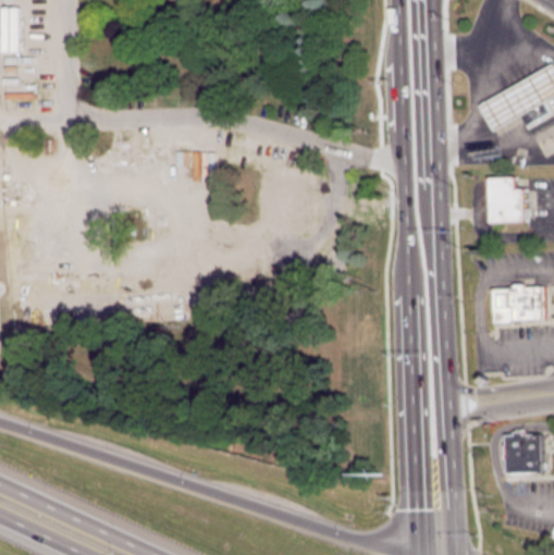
[(553,99),(553,65),(478,103),(491,131),(518,116),(542,106),(553,99)]
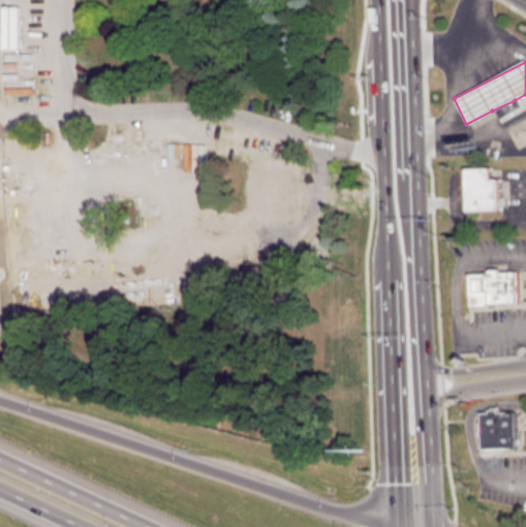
[(518,107),(515,100),(492,111),(497,119),(518,107)]
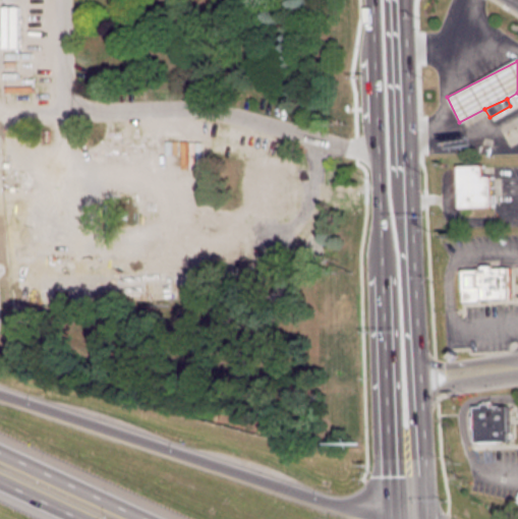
[(454,166),(455,209),(488,208),(487,177),(479,177),(479,166),(454,166)]
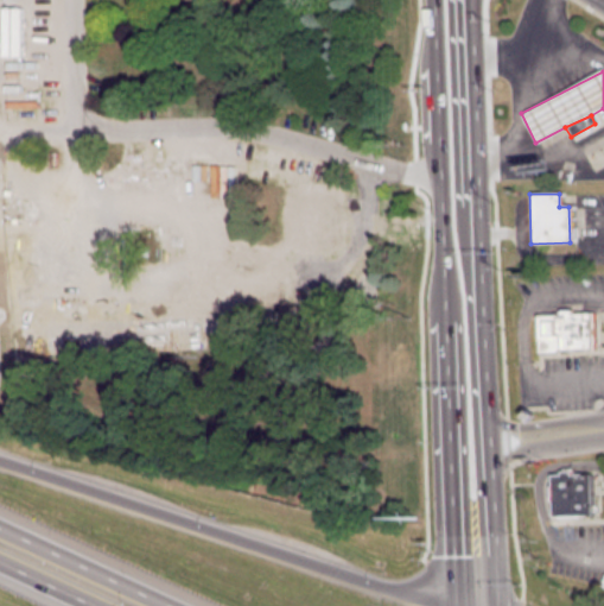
[(534,314),(535,352),(589,351),(587,313),(534,314)]
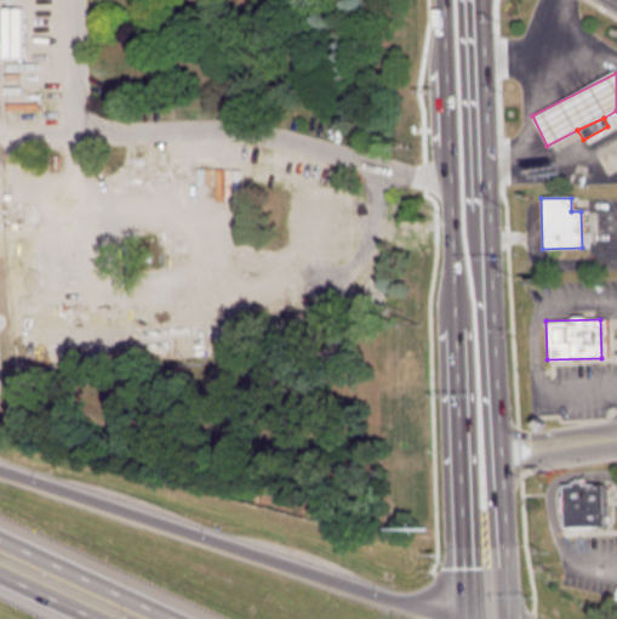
[(560,528),(559,486),(599,484),(600,527),(560,528)]
